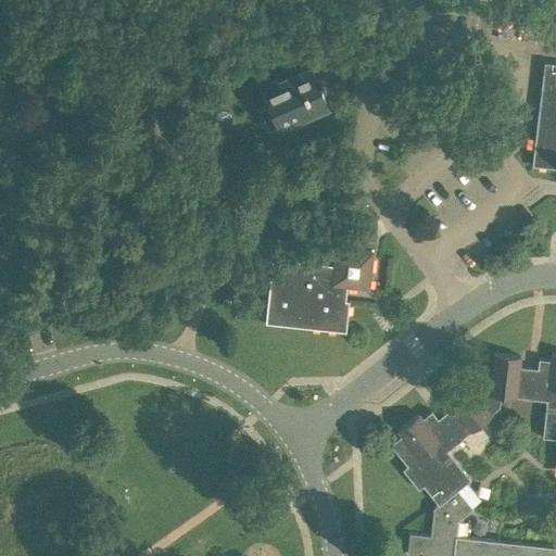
[(260,108),(268,128),(327,103),(300,40),(279,49),(289,73),(262,85),(270,103),(260,108)]
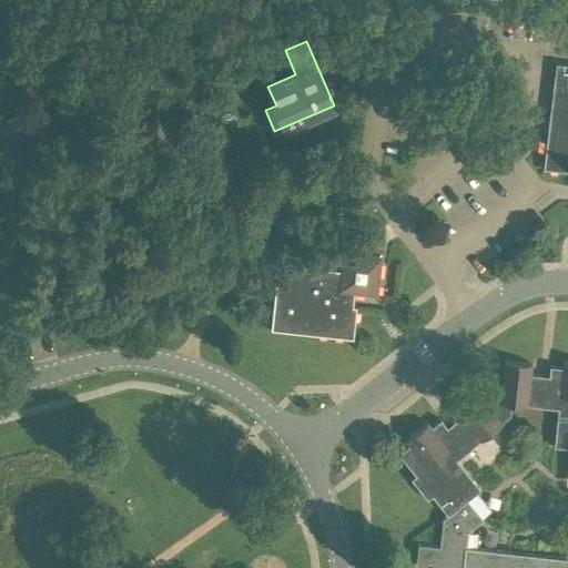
[(567,64),(556,63),(544,169),(567,171),(567,64)]
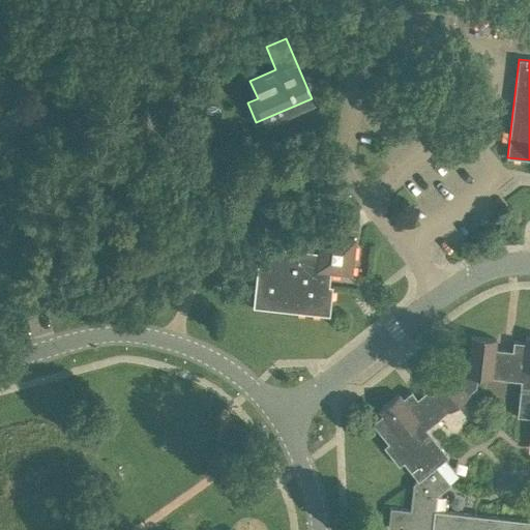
[(253,307),(329,316),(332,287),(327,286),(328,272),(351,274),(355,239),(320,235),(318,253),(260,246),(253,307)]
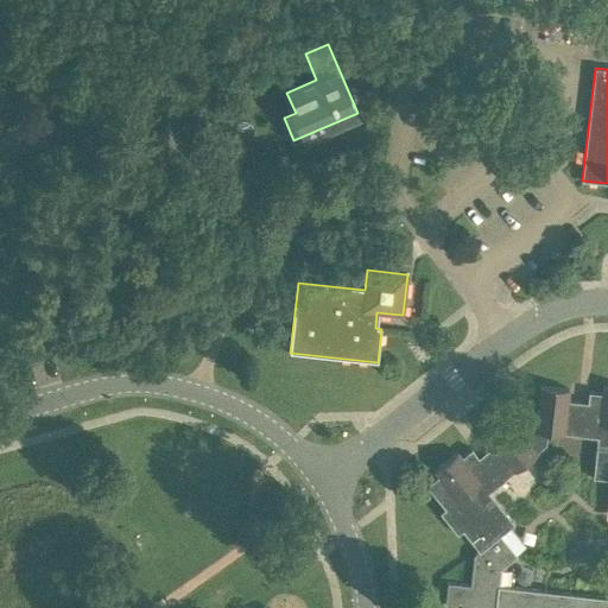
[(607,607),(607,387),(603,387),(602,393),(589,392),(588,403),(568,400),(569,390),(540,386),(537,423),(529,423),(519,430),(510,418),(488,436),(494,444),(479,457),(472,449),(461,457),(457,453),(435,470),(439,475),(426,486),(445,508),(439,513),(457,534),(463,531),(479,551),(474,555),(470,584),(448,582),(445,602),(437,607),(607,607)]
